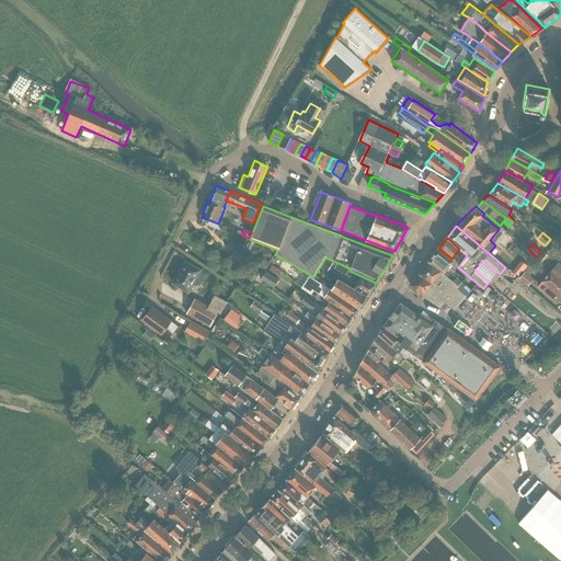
[(248,259),(233,250),(228,259),(242,267),(248,259)]
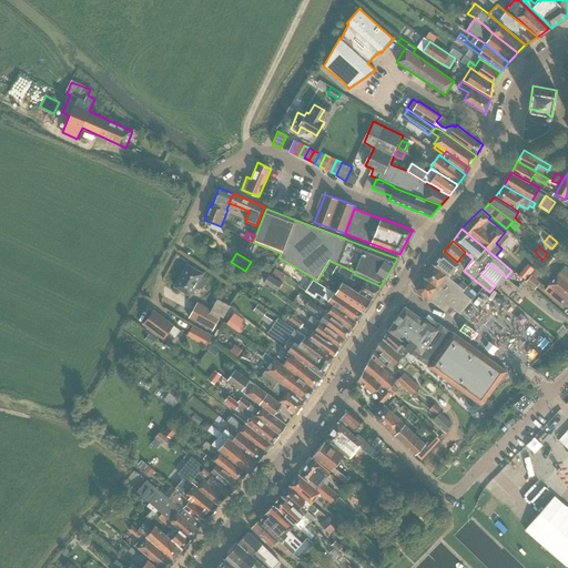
[(443,254),(433,265),(448,277),(453,272),(458,276),(460,273),(458,269),(457,267),(458,266),(443,254)]
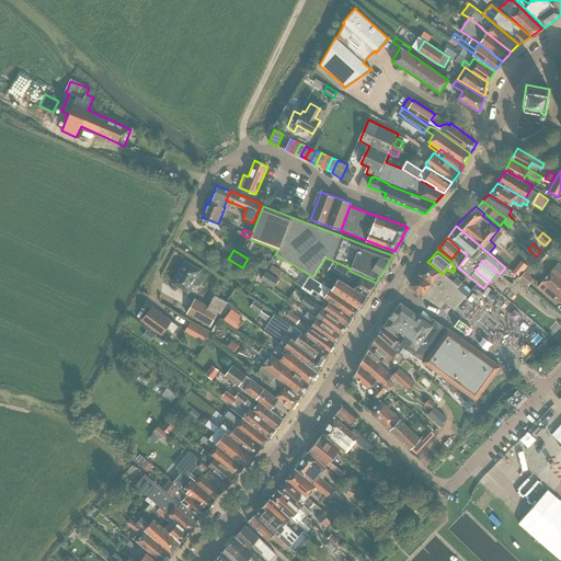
[(544,252),(533,266),(535,268),(536,268),(548,255),(544,252)]
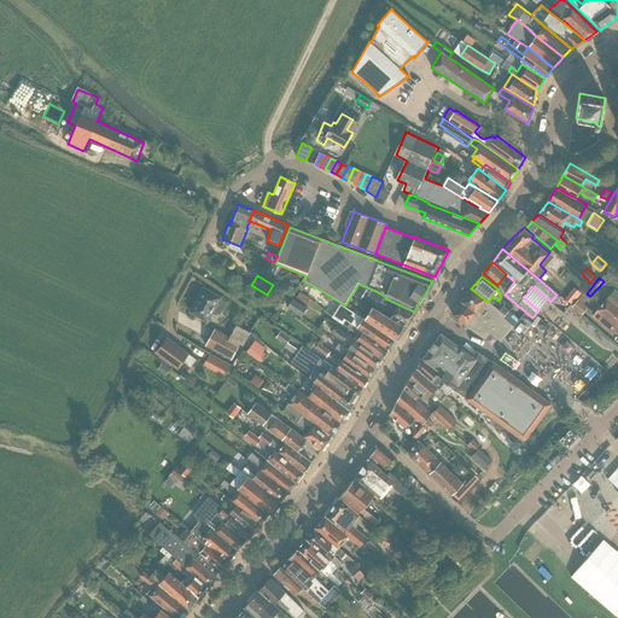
[(318,299),(321,292),(302,280),(297,287),(318,299)]
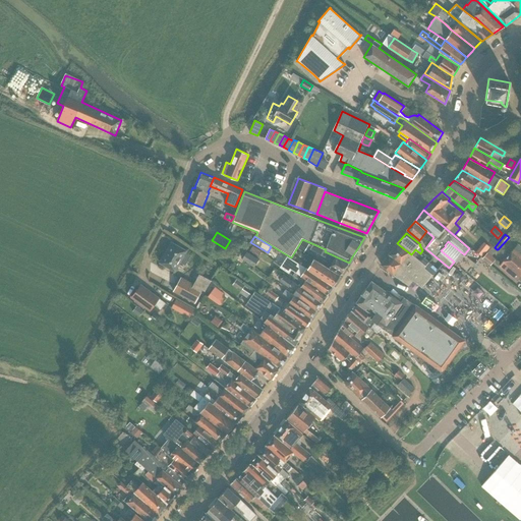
[(302,240),(297,248),(304,252),(308,245),(309,243),(302,240)]
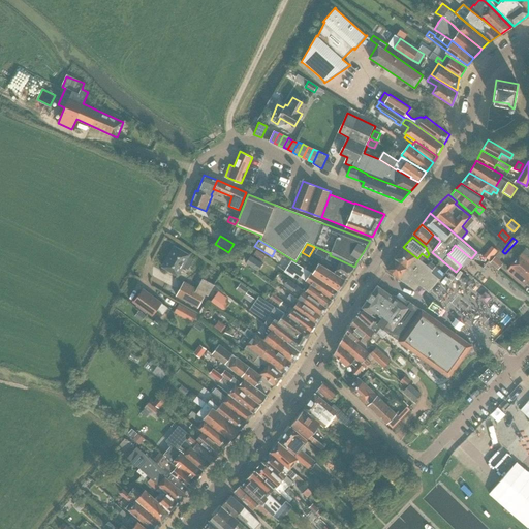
[(189,254),(174,246),(162,267),(178,276),(189,254)]
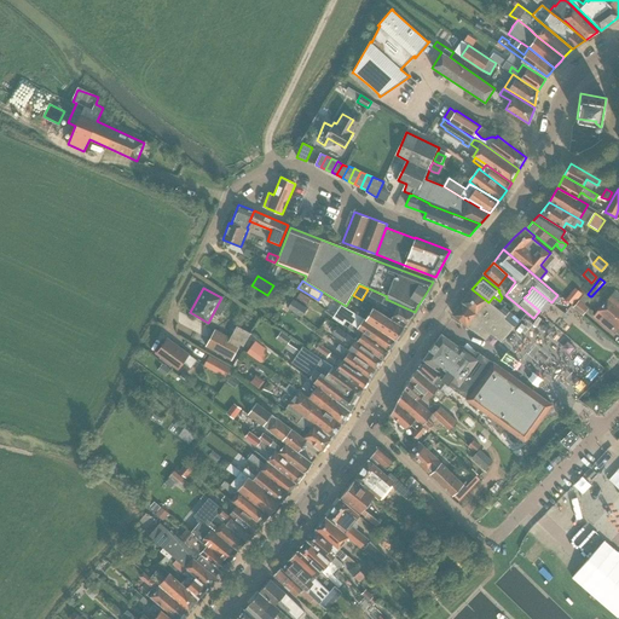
[(573,296),(562,288),(557,294),(567,302),(573,296)]
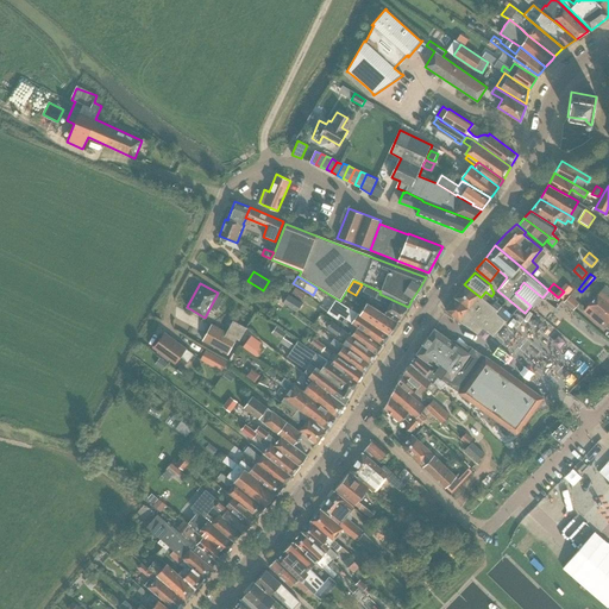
[(481,299),(481,297),(464,284),(445,309),(476,336),(482,327),(493,337),(506,322),(512,315),(500,306),(496,311),(481,299)]
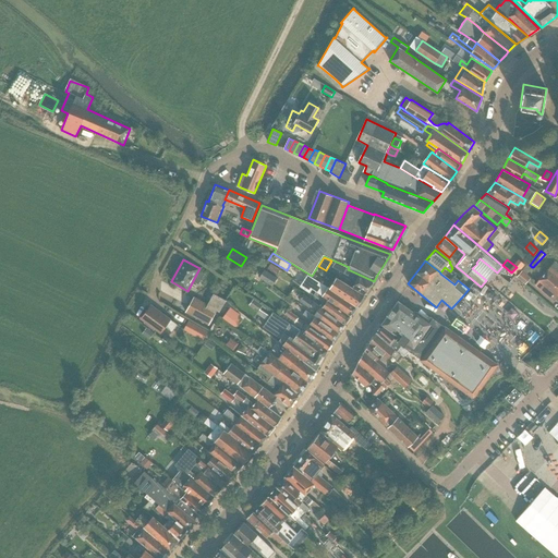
[(557,295),(557,266),(554,262),(534,284),(554,301),(557,295)]
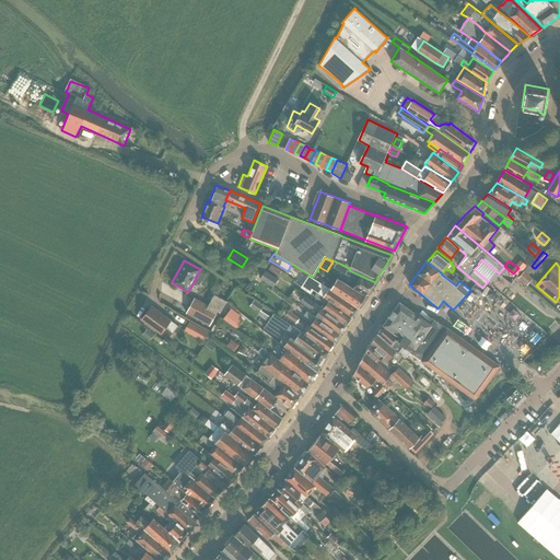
[(529,264),(523,271),(528,275),(534,268),(532,266),(529,265),(529,264)]
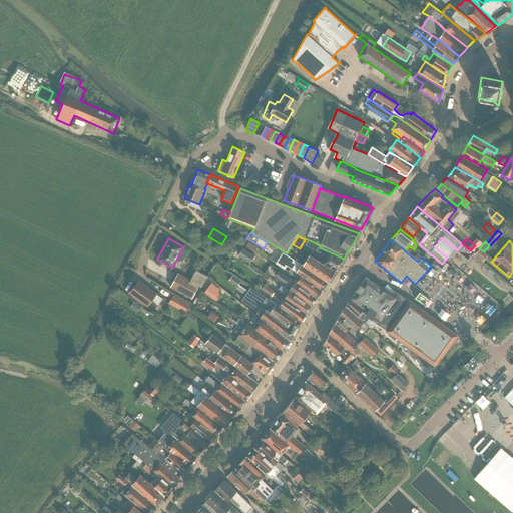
[(257,248),(248,242),(245,246),(254,252),(257,248)]
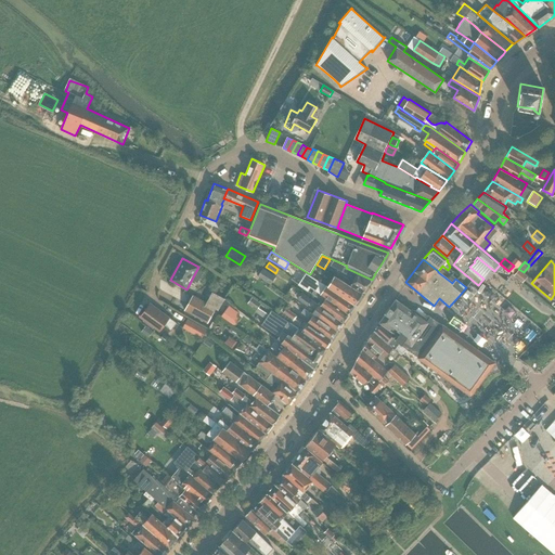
[(271,284),(275,276),(262,268),(258,275),(271,284)]
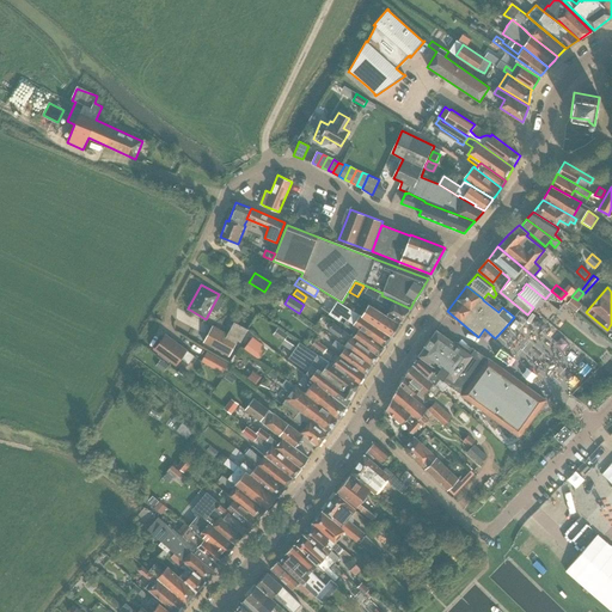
[(410,308),(381,295),(378,299),(386,305),(387,304),(391,306),(389,313),(401,322),(410,308)]
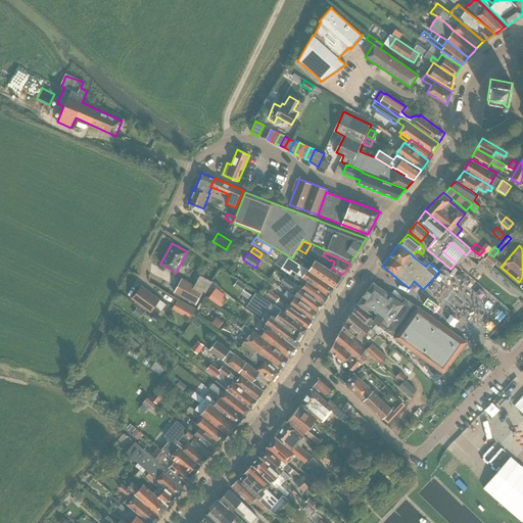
[(296,275),(328,296),(334,287),(308,271),(288,258),(282,253),(274,264),(290,275),(292,272),(296,275)]
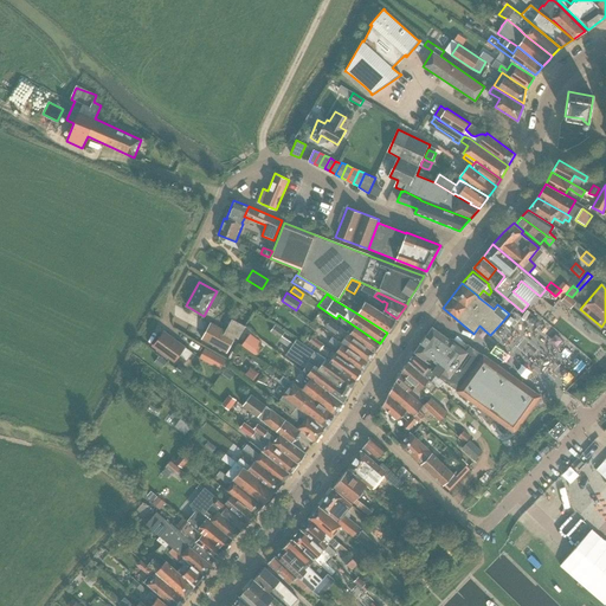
[(577,301),(572,297),(566,294),(560,301),(571,308),(577,301)]
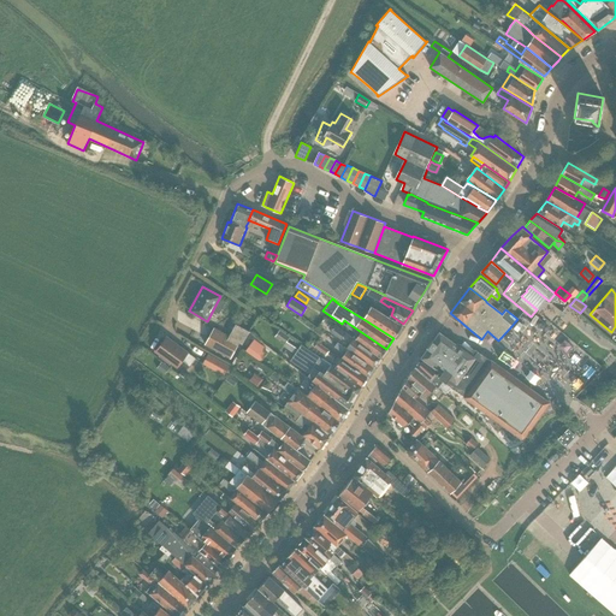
[(363,319),(394,338),(402,326),(371,307),(363,319)]
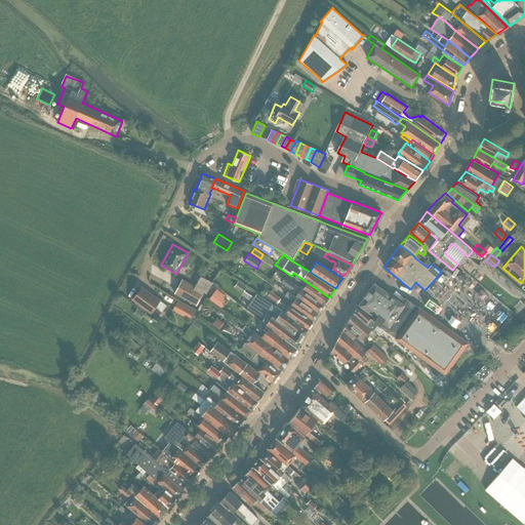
[(329,297),(297,276),(295,278),(304,284),(300,288),(300,289),(324,306),(329,297)]
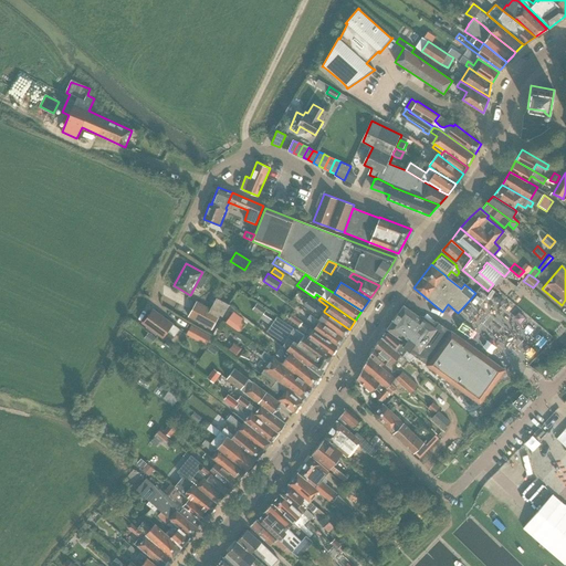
[(222,316),(228,304),(217,299),(210,308),(196,301),(188,316),(211,329),(219,315),(222,316)]
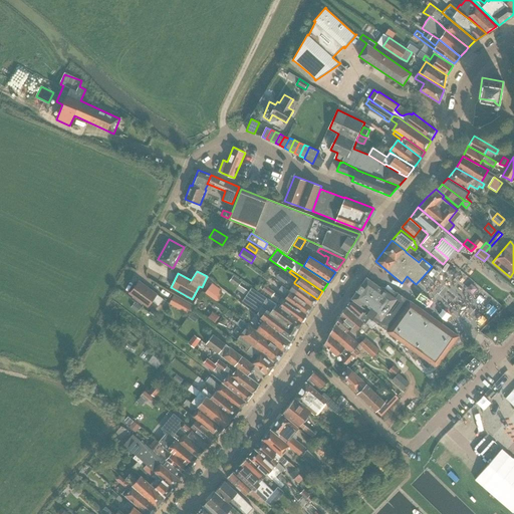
[(284,283),(288,278),(278,272),(275,277),(284,283)]
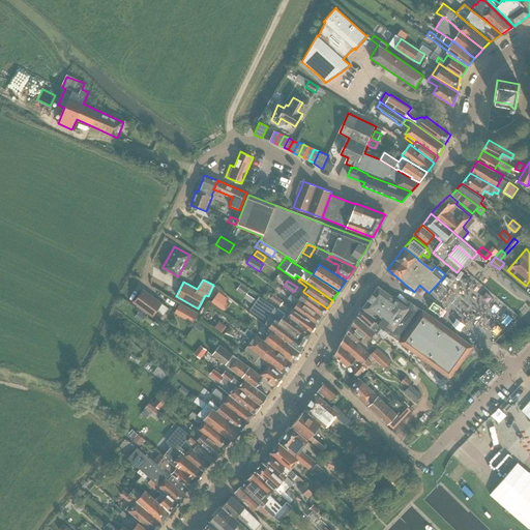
[(264,324),(268,328),(300,352),(303,346),(310,334),(312,332),(296,322),(289,318),(260,298),(257,301),(246,294),(249,290),(240,284),(236,289),(245,295),(243,297),(255,304),(249,311),(266,322),(264,324)]
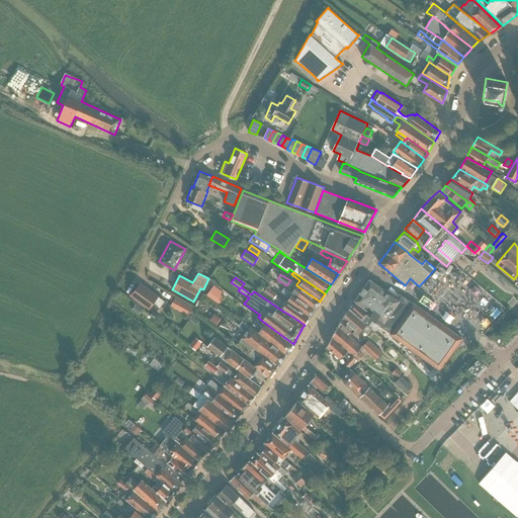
[(370,279),(354,300),(371,313),(368,318),(371,320),(371,321),(372,321),(390,334),(430,363),(428,367),(436,372),(438,369),(439,370),(462,339),(413,304),(399,294),(395,299),(382,290),(383,289),(382,288),(370,279)]
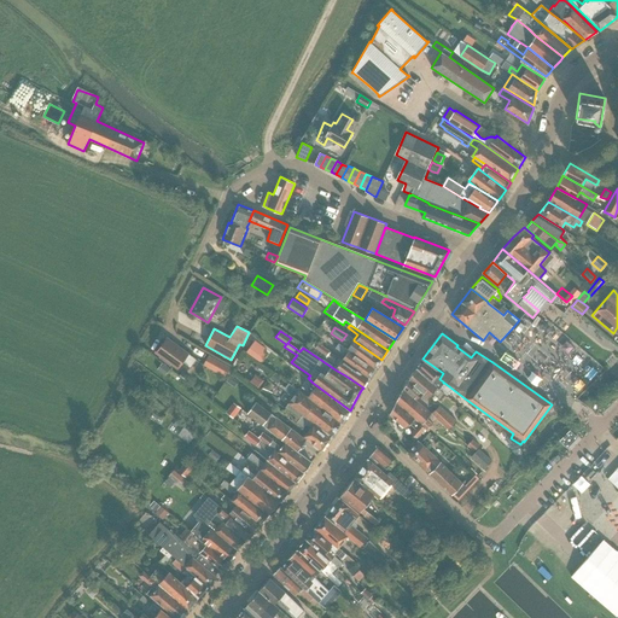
[(167,338),(156,353),(178,368),(182,361),(190,367),(196,360),(187,354),(188,354),(167,338)]
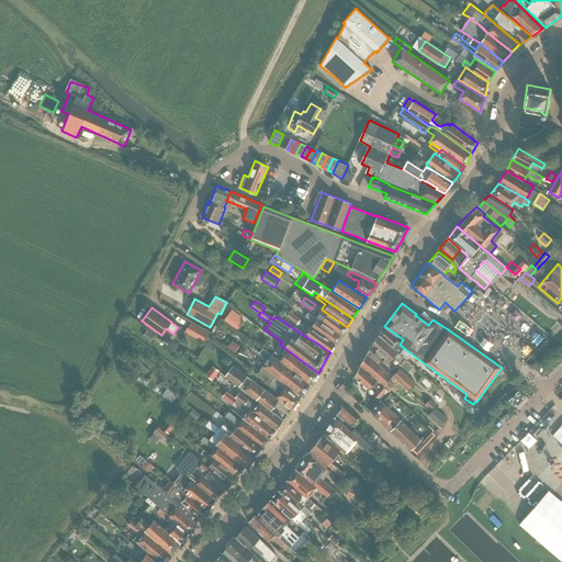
[(242,316),(231,310),(224,319),(237,329),(243,322),(239,319),(242,316)]
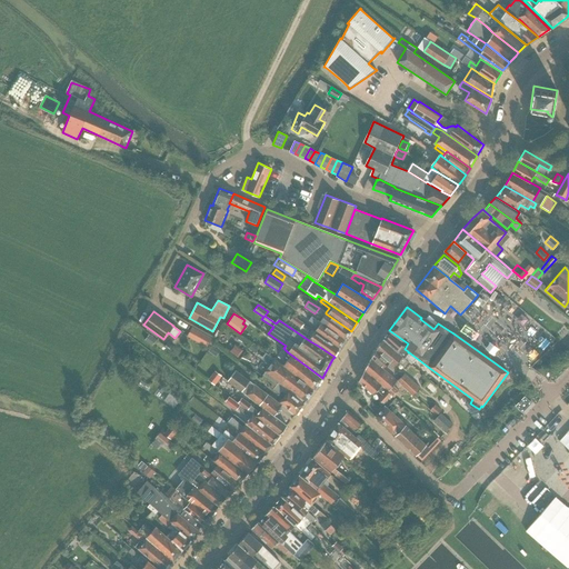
[(326,313),(320,322),(346,339),(348,336),(351,331),(326,313)]
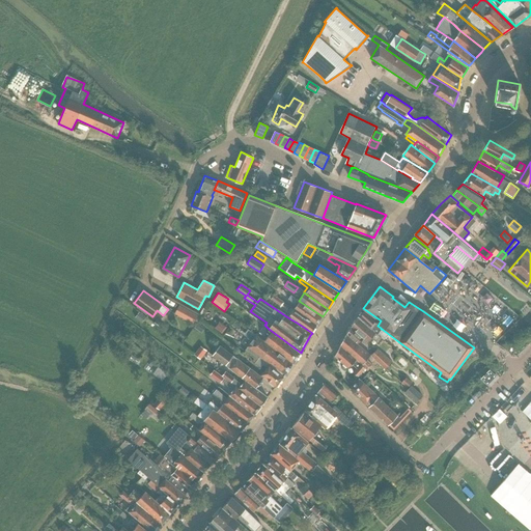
[(283,301),(274,295),(271,299),(280,305),(283,301)]
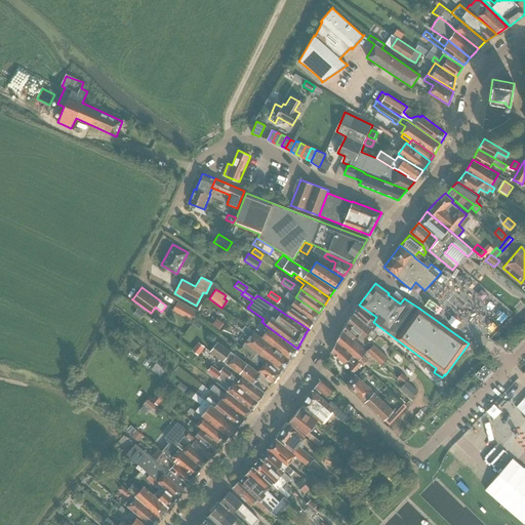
[(313,321),(319,313),(295,297),(288,292),(285,296),(293,303),(291,306),(292,307),(313,321)]
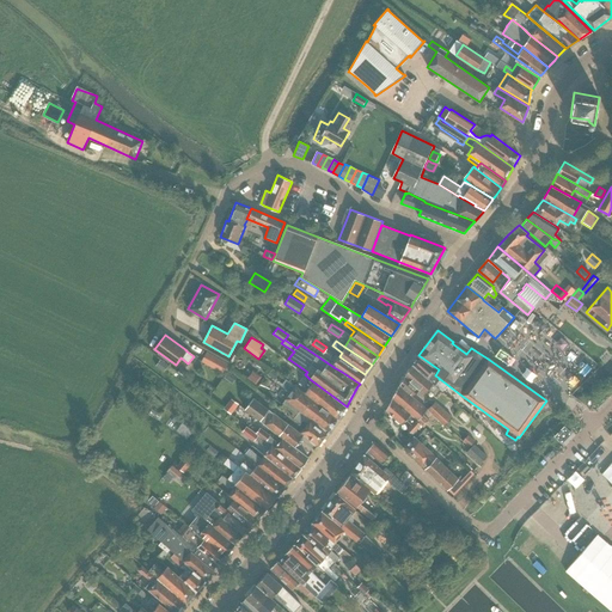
[(227,362),(206,352),(201,361),(222,373),(227,362)]
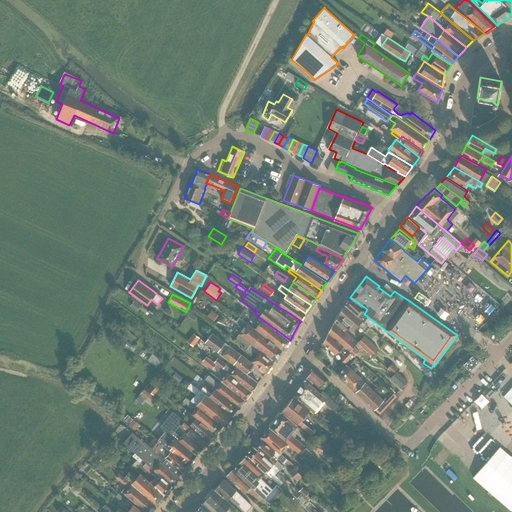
[(350,297),(345,304),(362,321),(363,322),(368,317),(367,317),(367,316),(364,314),(367,309),(350,297)]
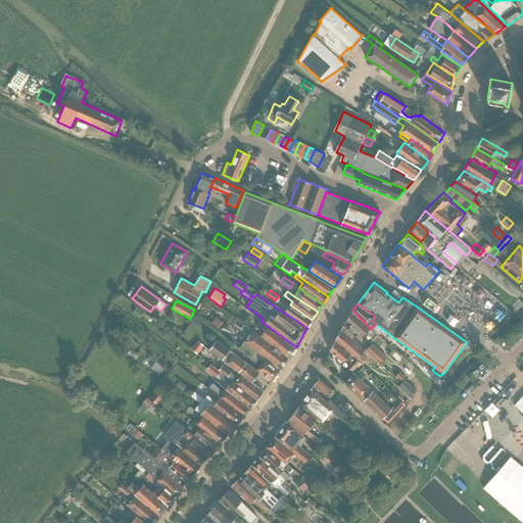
[(291,305),(285,314),(292,318),(307,328),(307,327),(312,320),(291,305)]
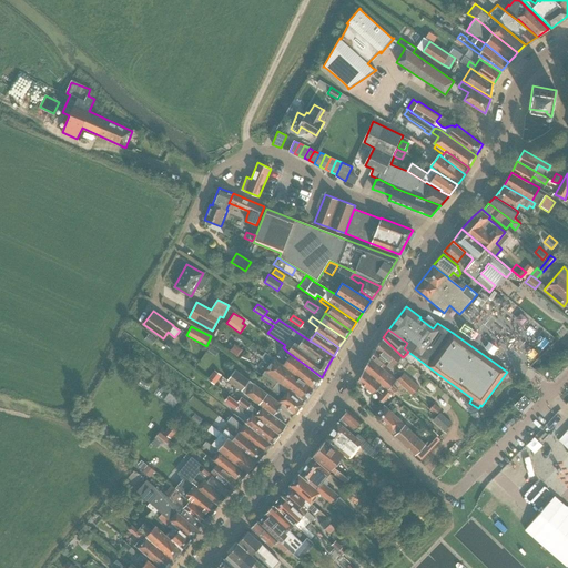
[(156,338),(149,333),(144,340),(152,345),(156,338)]
